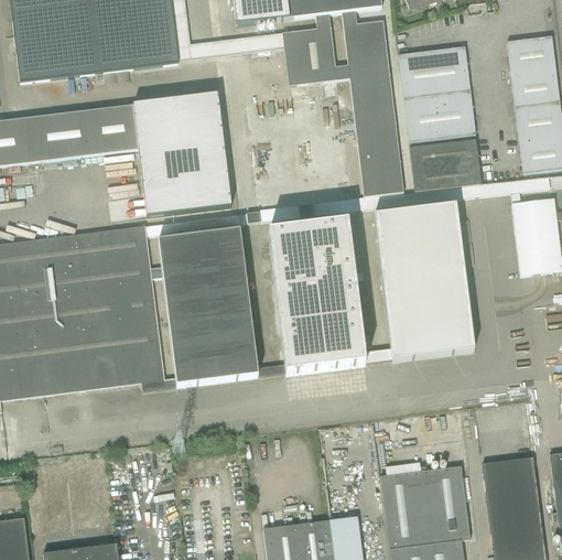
[(11,0),(21,82),(180,63),(180,58),(293,44),(292,31),(192,43),(186,0),(11,0)]
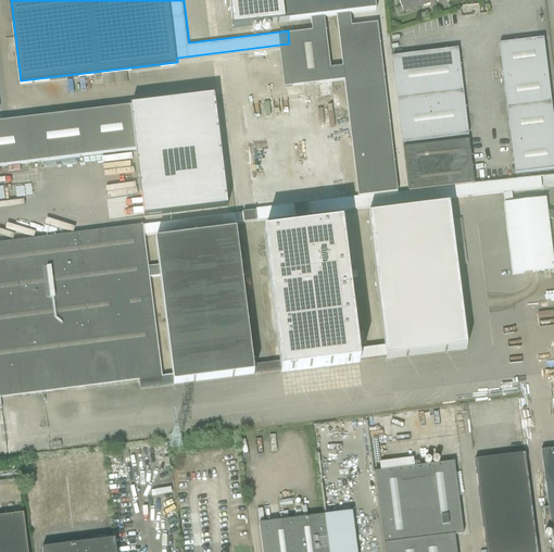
[(230,0),(234,25),(312,15),(314,28),(288,30),(289,44),(294,84),(347,77),(360,193),(399,189),(379,20),(353,23),(351,11),(377,8),(376,0),(230,0)]
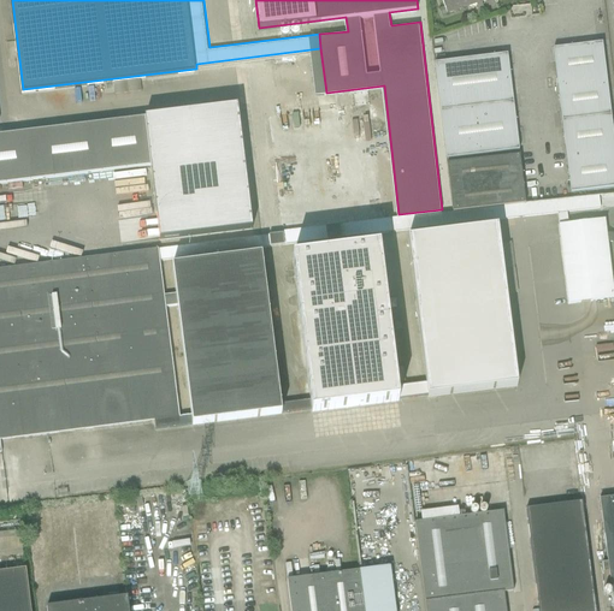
[(444,0),(448,11),(478,0),(479,5),(484,4),(483,0),(444,0)]
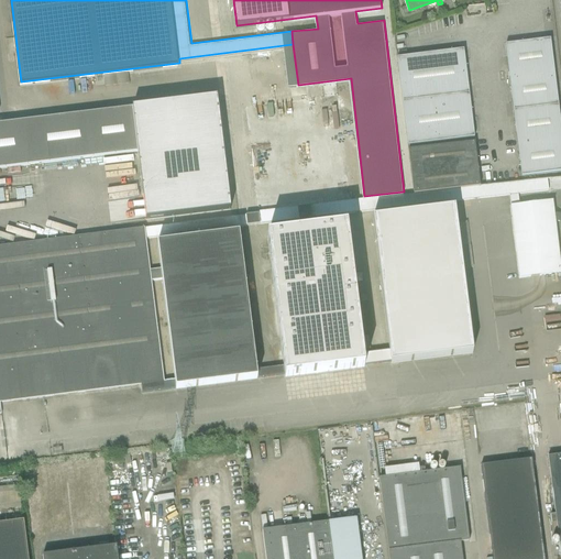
[(556,67),(552,34),(508,40),(513,73),(556,67)]
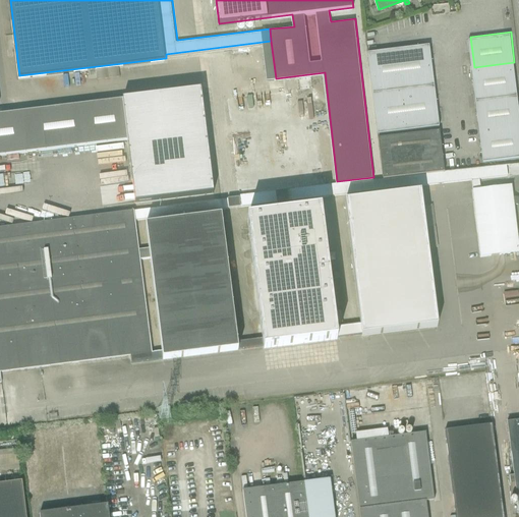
[(373,90),(435,82),(429,42),(369,49),(373,90)]
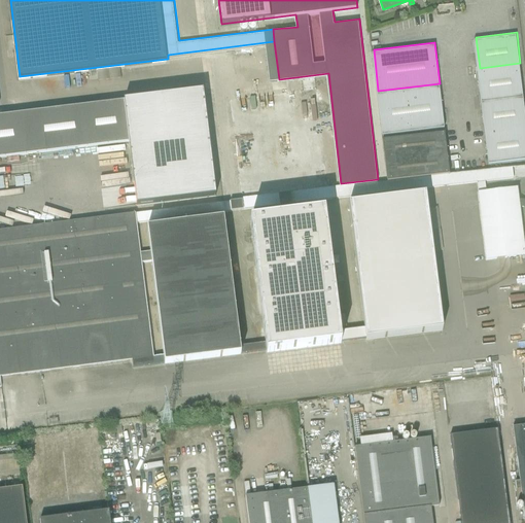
[(520,63),(480,68),(483,98),(524,94),(520,63)]
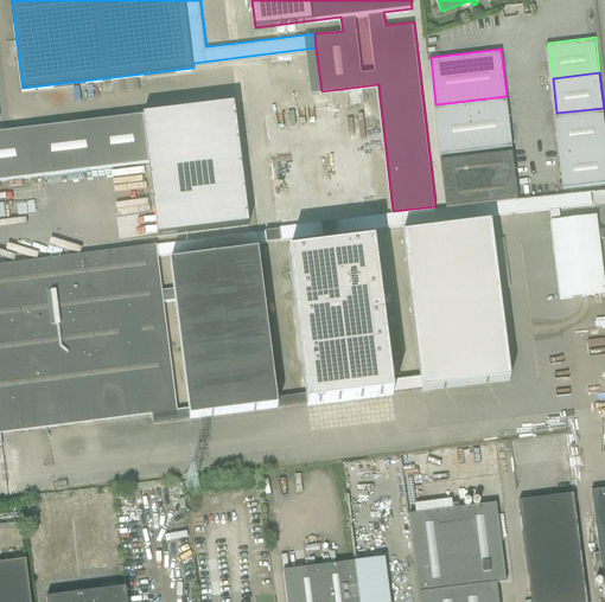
[(507,96),(435,104),(441,152),(513,142),(507,96)]
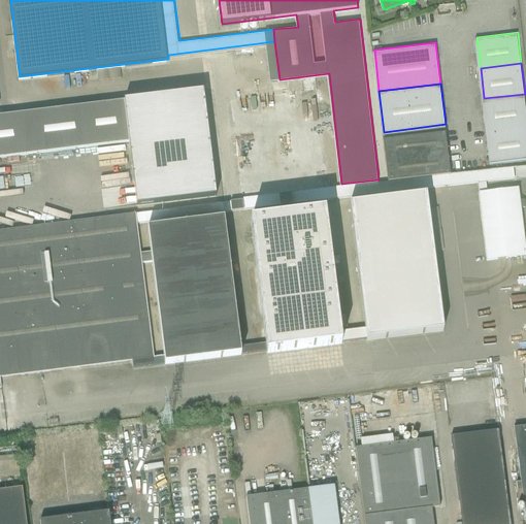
[(126,97),(0,112),(0,155),(131,139),(136,182),(154,179),(157,200),(138,202),(138,203),(218,193),(205,88),(126,97)]
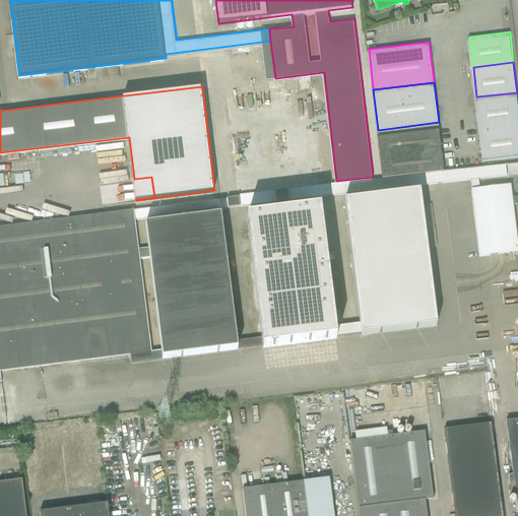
[(480,127),(517,122),(517,92),(476,97),(480,127)]
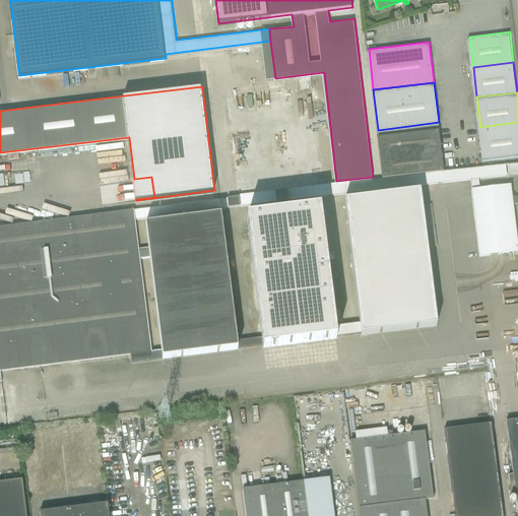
[(517,122),(480,127),(484,157),(517,152),(517,122)]
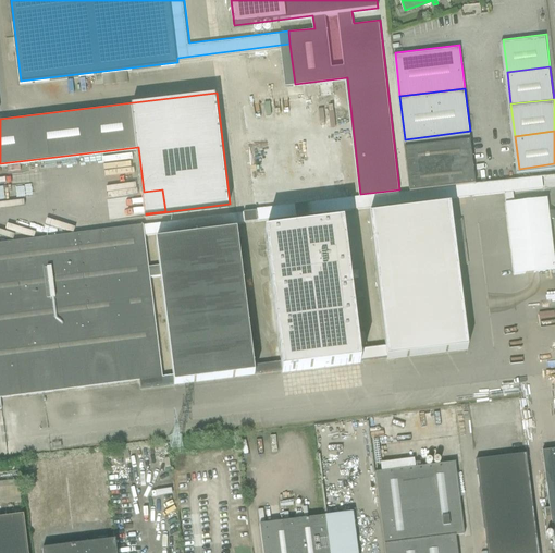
[(476,179),(470,135),(406,144),(411,186),(476,179)]
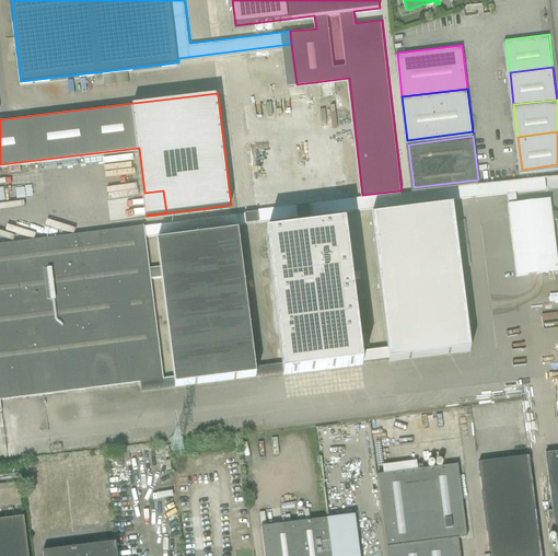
[(144,223),(146,233),(298,215),(300,228),(313,226),(312,212),(383,204),(474,194),(478,193),(557,184),(557,172),(547,174),(402,190),(362,195),(350,197),(258,208),(258,209),(144,223)]
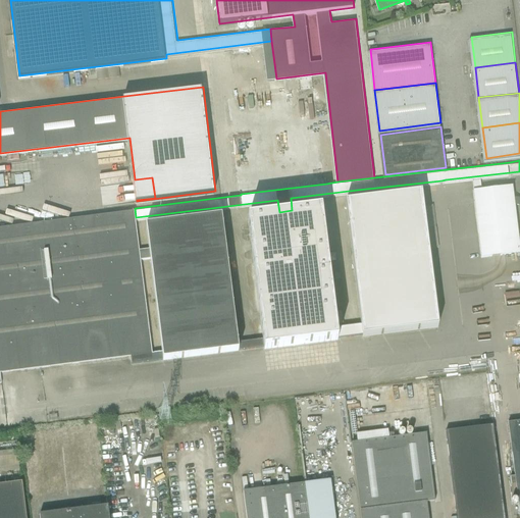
[(482,254),(519,249),(519,232),(513,183),(474,188),(482,254)]
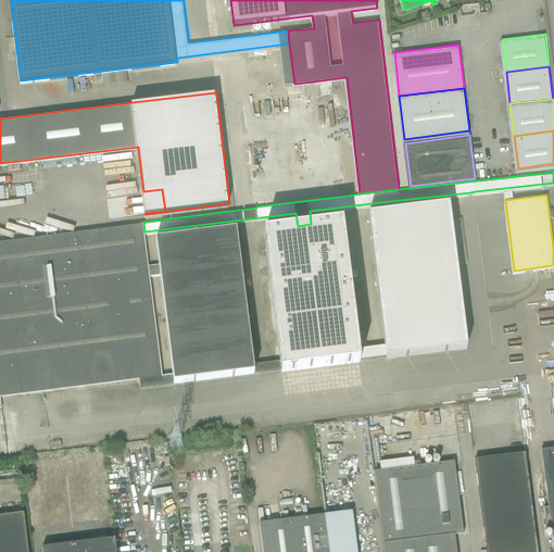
[(360,346),(361,358),(388,354),(388,355),(468,345),(450,201),(369,212),(386,342),(360,346)]
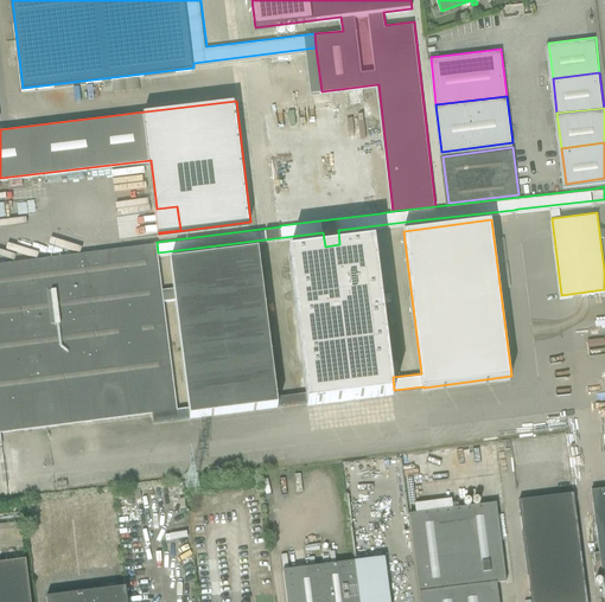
[(278,395),(279,404),(309,399),(309,403),(394,392),(394,390),(393,377),(375,241),(339,244),(325,247),(290,251),(307,391),(278,395)]
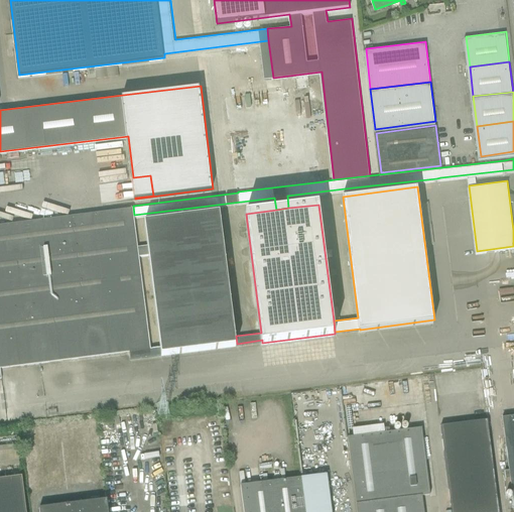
[(1,366),(130,350),(151,347),(139,255),(138,244),(134,215),(133,206),(0,222),(0,376),(3,376),(1,366)]
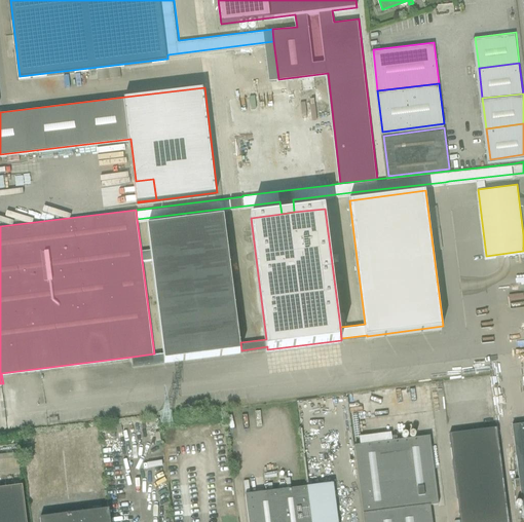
[(141,249),(142,260),(153,258),(164,352),(154,353),(133,357),(134,364),(241,350),(240,342),(225,216),(149,225),(151,248),(141,249)]
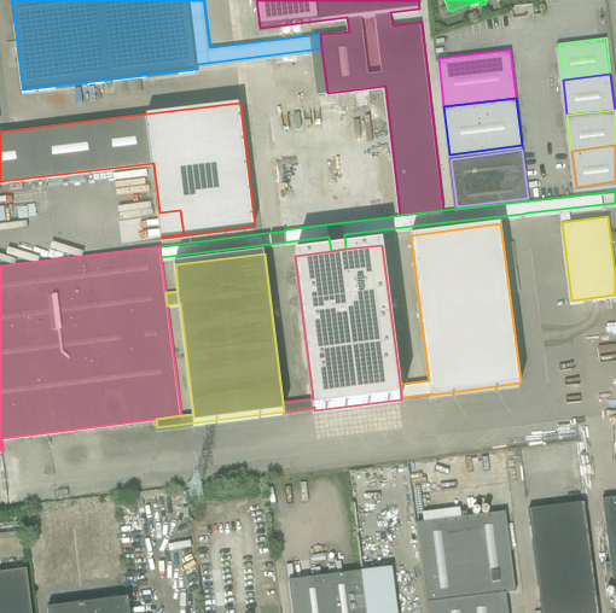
[(615,494),(603,496),(612,572),(608,572),(609,585),(615,585),(615,494)]
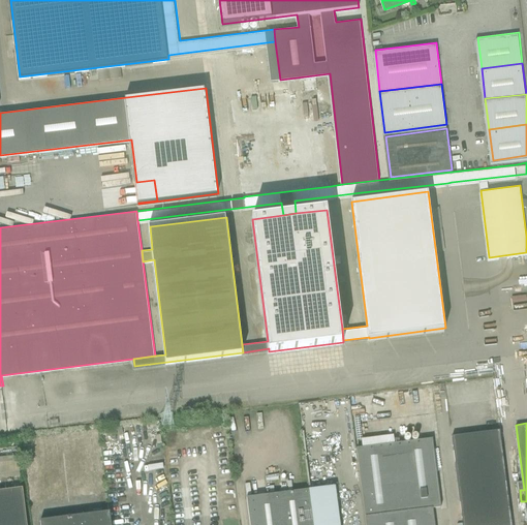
[(513,524),(501,428),(453,434),(464,524),(513,524)]
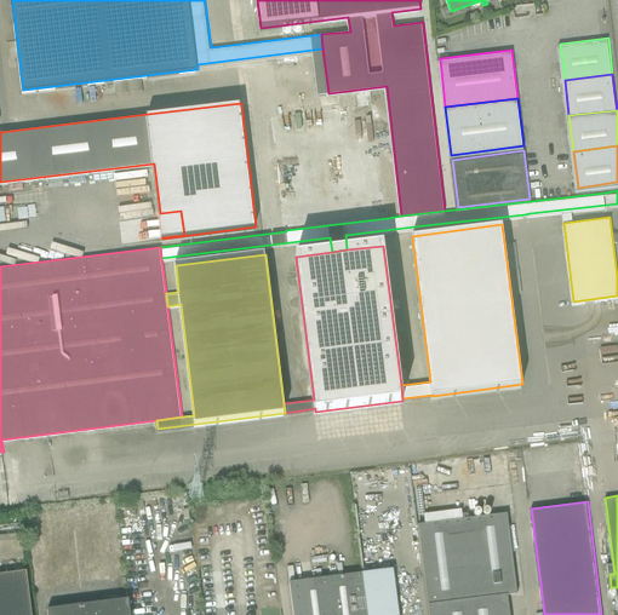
[(511,614),(509,592),(519,591),(508,511),(418,522),(430,614),(511,614)]
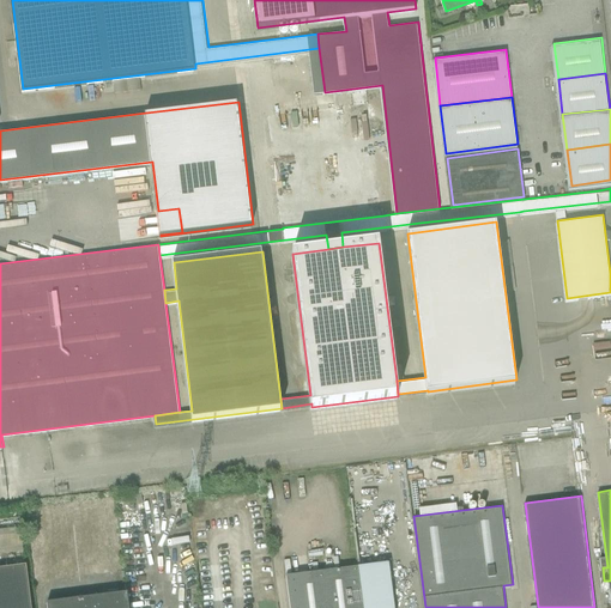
[(31,607),(26,564),(0,566),(0,607),(31,607)]
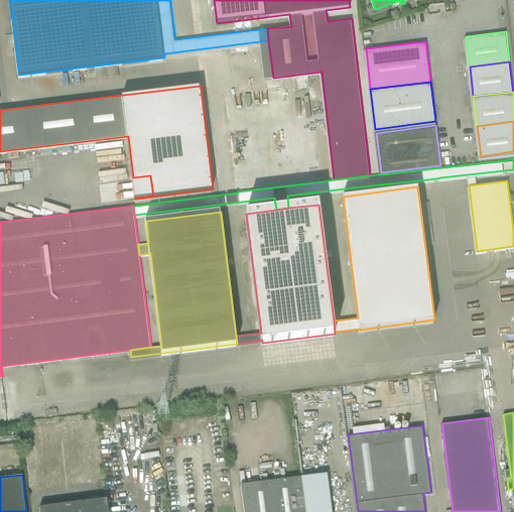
[(306,511),(302,476),(242,483),(245,511),(306,511)]
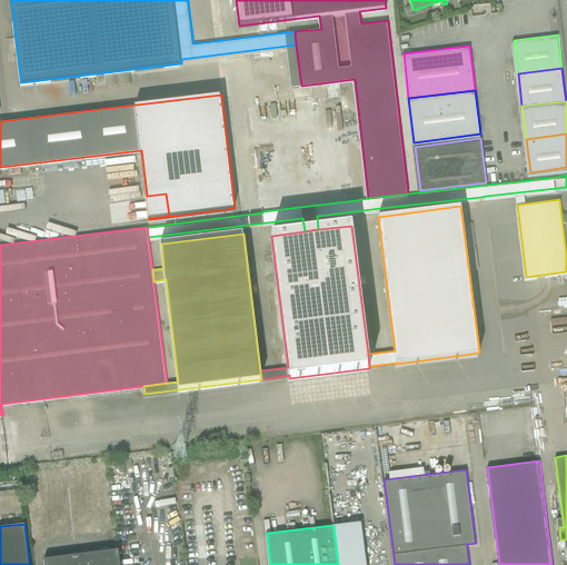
[(121,564),(120,548),(45,557),(45,564),(121,564)]
